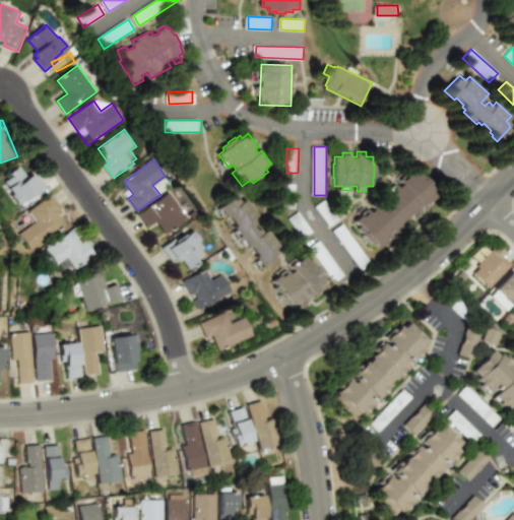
[(49,188),(35,198),(34,196),(22,204),(21,202),(19,204),(12,194),(13,194),(4,182),(13,176),(10,172),(21,165),(29,176),(37,170),(49,188)]
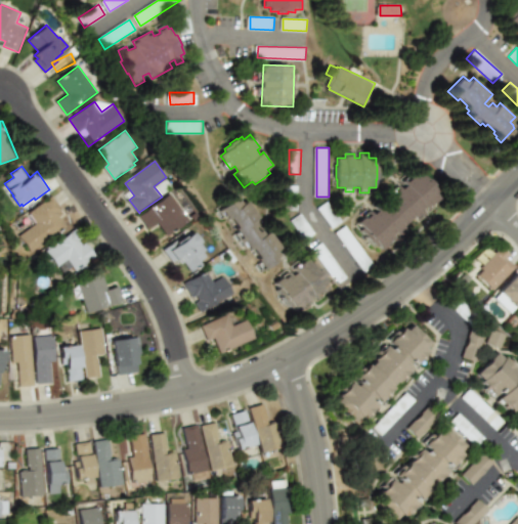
[(441,198),(429,209),(426,205),(420,210),(424,214),(418,219),(416,216),(404,227),(406,230),(401,234),(397,230),(392,235),(395,239),(384,250),(379,245),(377,247),(373,242),(371,243),(365,236),(365,235),(361,229),(363,227),(359,222),(372,211),(375,215),(379,211),(376,207),(383,200),(386,204),(395,194),(392,190),(399,184),(402,188),(406,185),(402,181),(417,169),(421,174),(424,172),(428,177),(429,177),(436,184),(435,185),(439,190),(436,193),(441,198)]
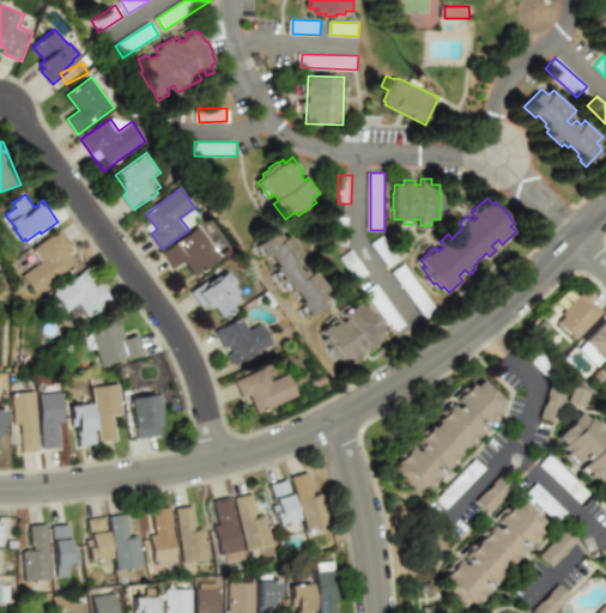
[(337,246),(337,217),(351,217),(351,246),(337,246)]
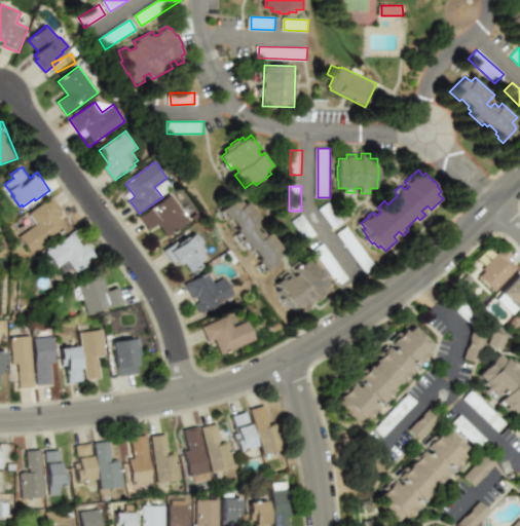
[(142,217),(173,194),(192,222),(176,233),(171,237),(160,223),(151,229),(142,217)]
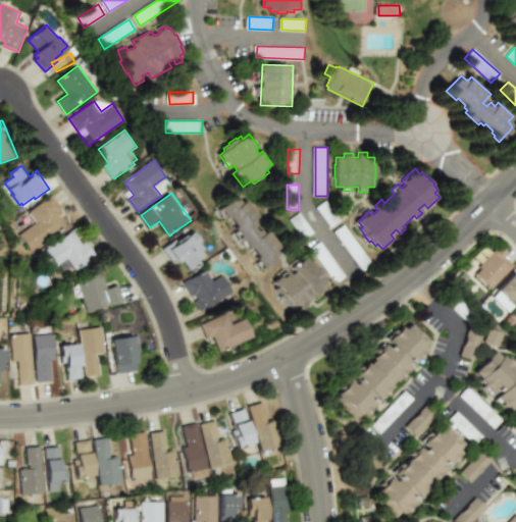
[(32,253),(18,235),(37,221),(30,211),(54,195),(68,215),(59,222),(64,229),(32,253)]
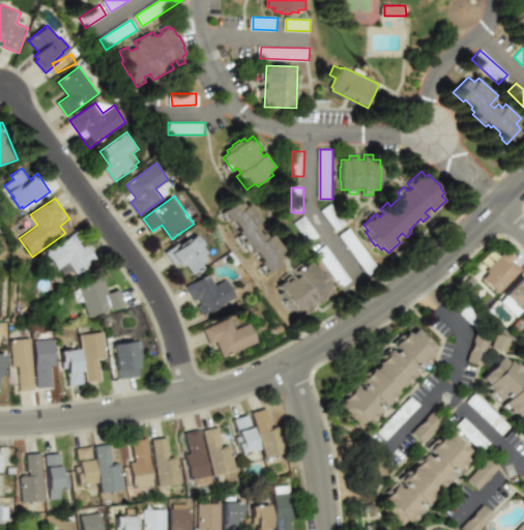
[(225,211),(242,198),(248,205),(252,201),(265,218),(260,223),(269,236),(273,233),(292,256),(270,272),(263,262),(265,261),(257,251),(256,252),(240,232),(242,230),(235,221),(234,223),(225,211)]
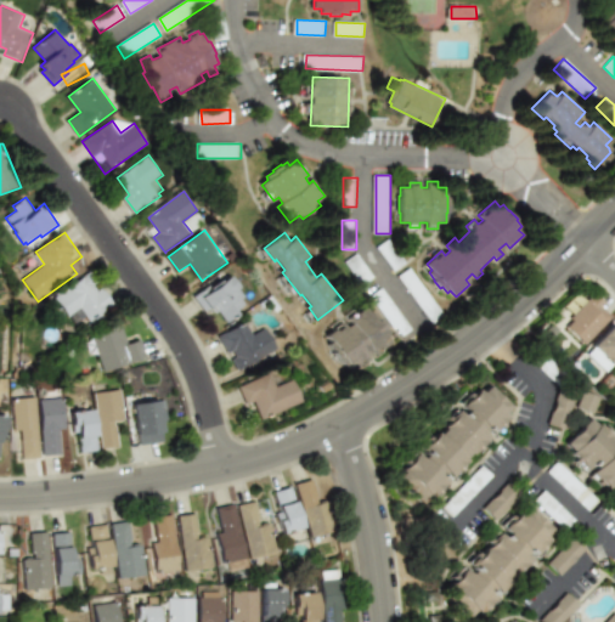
[(396,271),(379,248),(391,238),(408,263),(396,271)]
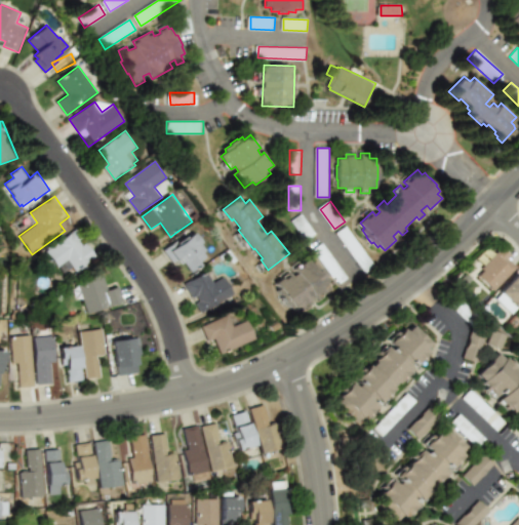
[(309,241),(293,220),(304,213),(318,233),(309,241)]
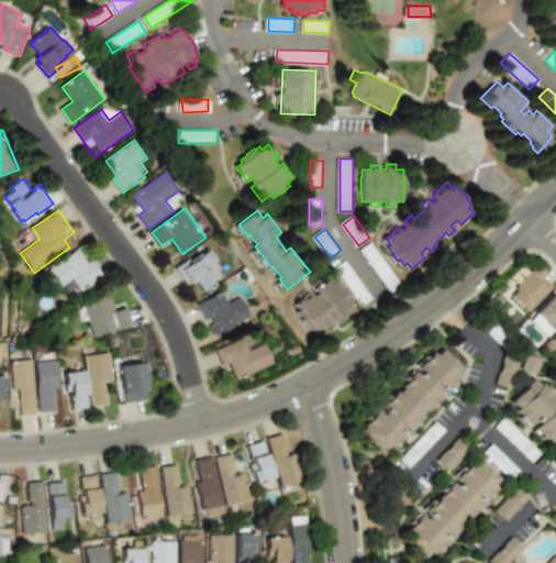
[(392,293),(362,250),(373,242),(403,285),(392,293)]
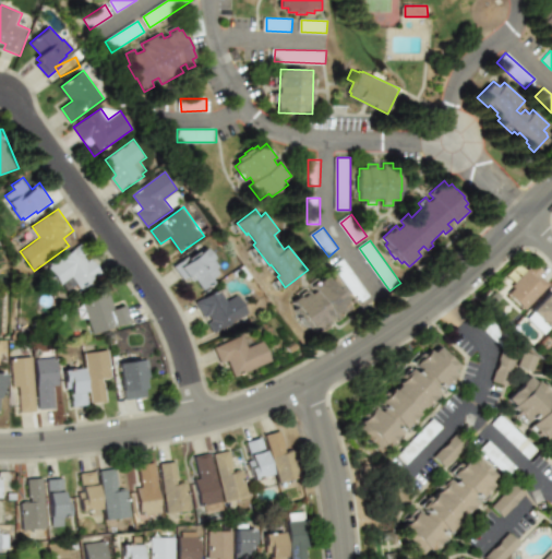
[(82,289),(73,278),(63,285),(50,266),(82,245),(88,254),(86,257),(90,262),(94,259),(104,273),(82,289)]
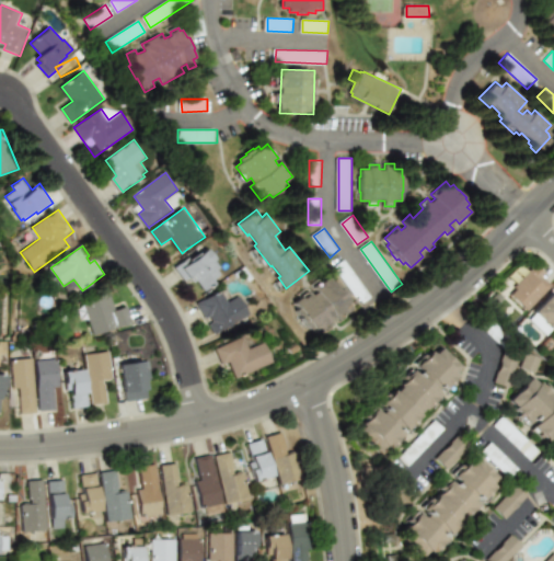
[(177,266),(185,261),(202,251),(203,253),(209,248),(217,259),(215,261),(219,267),(218,267),(221,274),(214,279),(217,284),(207,290),(206,290),(198,279),(189,285),(177,266)]
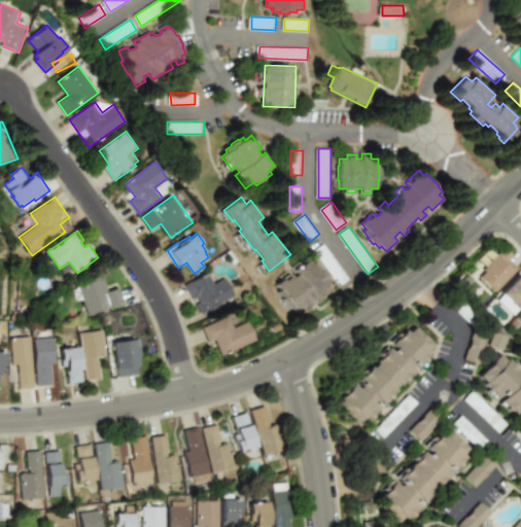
[(343,284),(338,277),(336,279),(315,251),(325,244),(351,279),(343,284)]
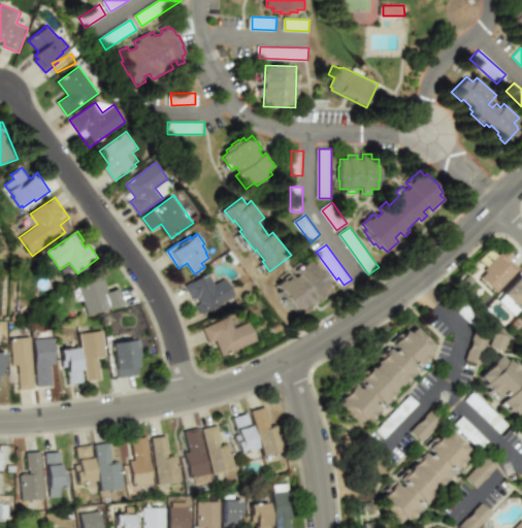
[(484,276),(488,272),(486,270),(506,249),(515,257),(513,260),(521,268),(499,291),(484,276)]
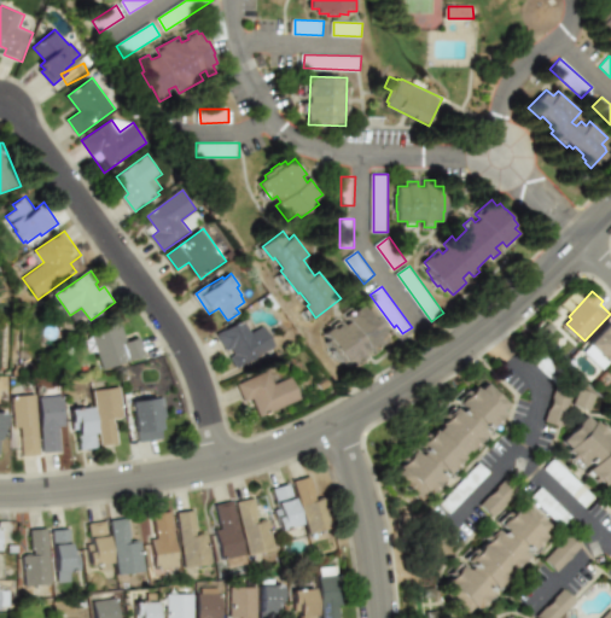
[(390,340),(354,367),(348,360),(344,362),(339,357),(338,357),(332,349),(333,348),(329,342),(332,339),(327,332),(343,321),(345,325),(351,321),(349,316),(364,305),(368,312),(372,309),(377,316),(378,315),(384,324),(383,324),(389,331),(385,334),(390,340)]
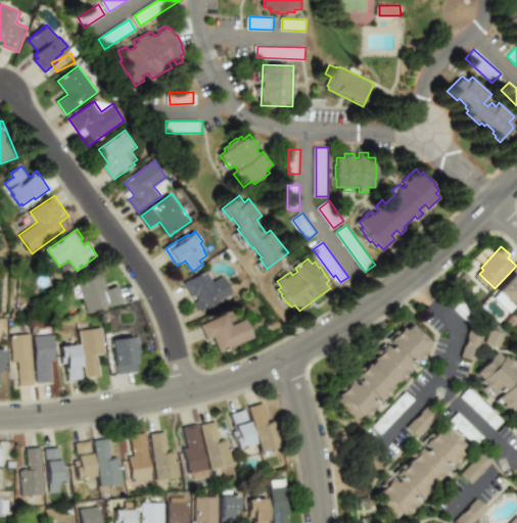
[(186,282),(193,278),(207,270),(214,282),(224,276),(234,293),(205,308),(202,311),(197,302),(201,300),(198,294),(194,296),(186,282)]
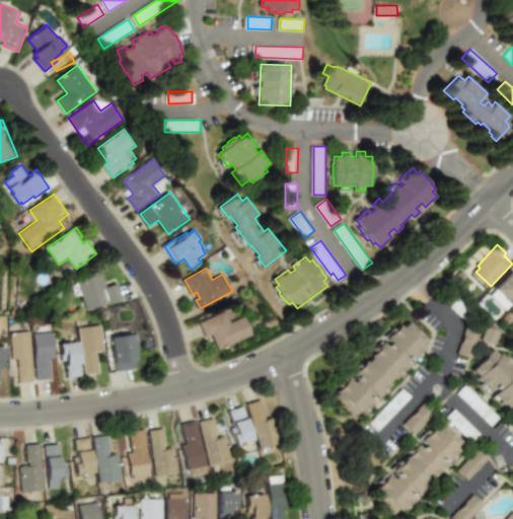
[(102,270),(108,286),(118,283),(124,298),(88,310),(77,279),(102,270)]
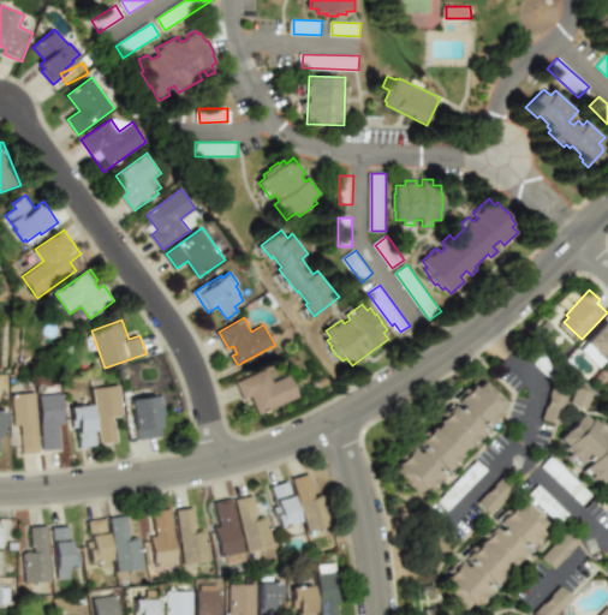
[(542,327),(549,321),(555,327),(548,333),(542,327)]
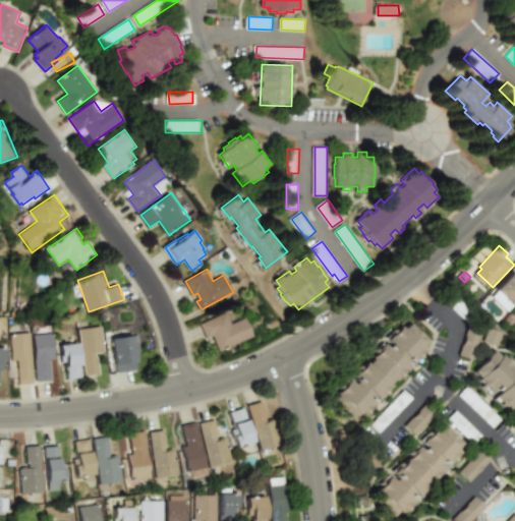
[(499,290),(514,304),(514,273),(499,290)]
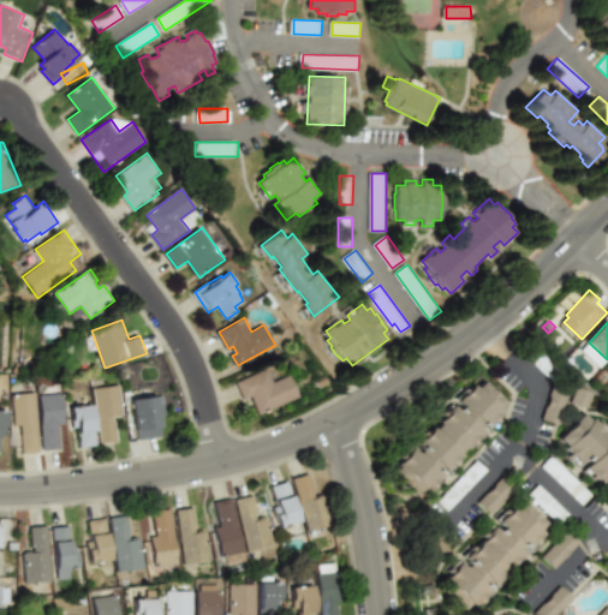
[(549,376),(559,365),(535,342),(525,353),(549,376)]
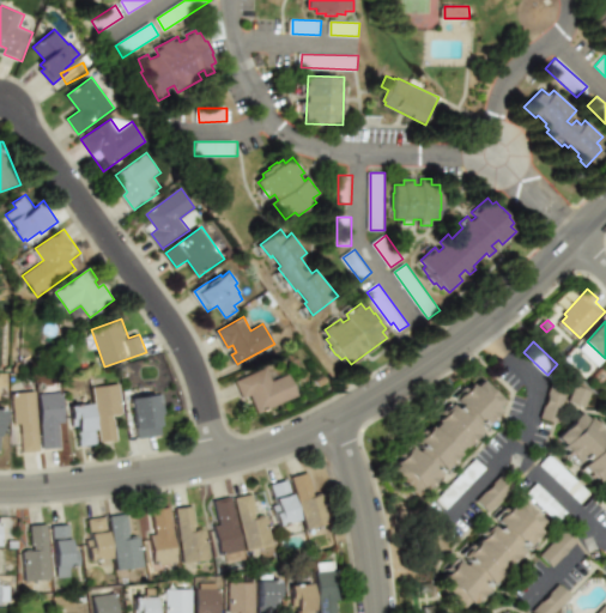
[(236,381),(248,376),(268,368),(274,381),(290,374),(300,396),(272,408),(260,413),(253,395),(244,399),(236,381)]
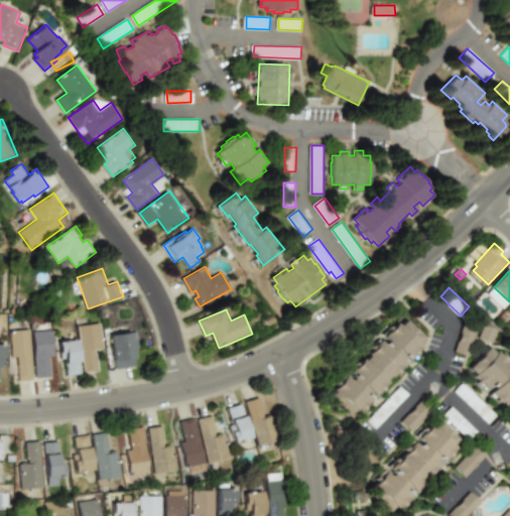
[(273,316),(276,320),(270,326),(267,320),(273,316)]
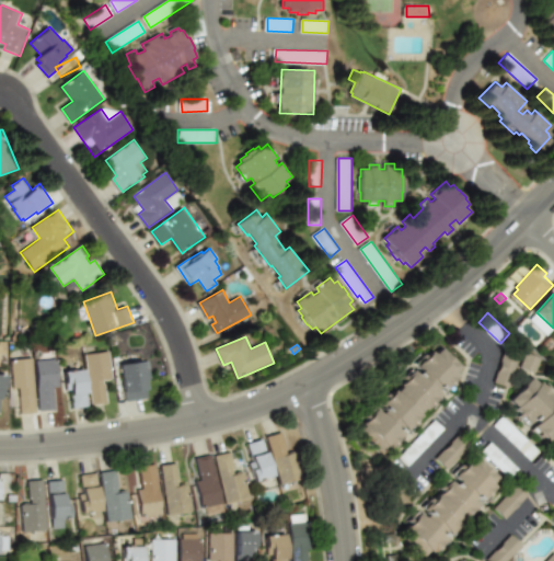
[(359,432),(366,426),(364,424),(369,419),(367,415),(376,407),(383,414),(389,409),(381,402),(389,393),(391,396),(407,378),(403,374),(411,366),(419,374),(424,369),(415,362),(423,354),(426,358),(434,351),(437,354),(443,348),(462,366),(456,373),(459,376),(454,381),(459,386),(451,393),(442,385),(437,390),(446,400),(440,407),(438,404),(436,407),(434,404),(428,410),(427,409),(423,413),(424,415),(419,421),(423,424),(415,434),(405,424),(400,430),(410,438),(401,447),(397,444),(385,456),(359,432)]
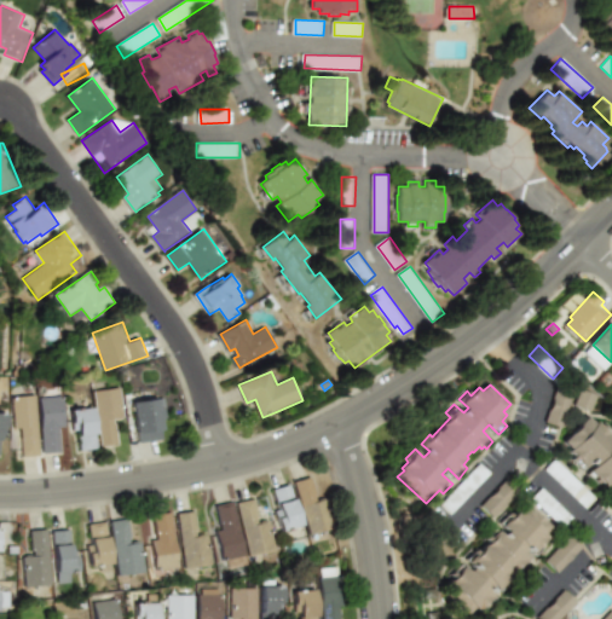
[(548,422),(565,427),(577,389),(561,385),(548,422)]
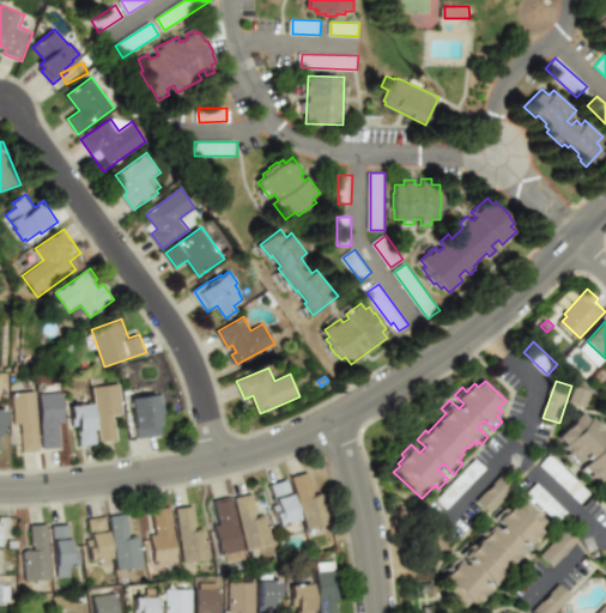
[(95,387),(121,383),(126,413),(123,413),(122,416),(116,416),(115,414),(114,414),(114,419),(116,419),(119,439),(102,442),(95,387)]
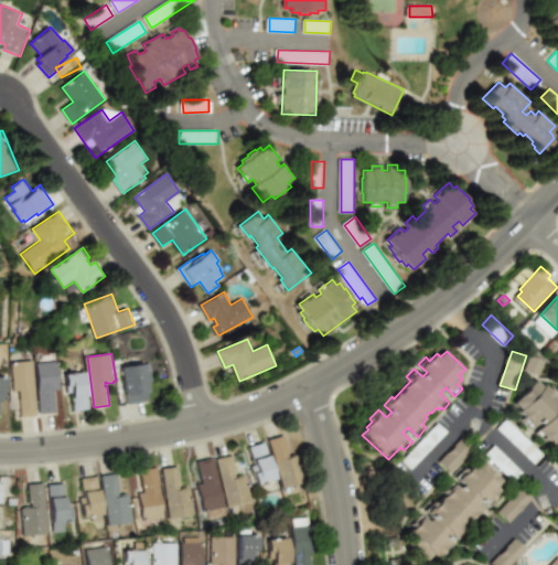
[(533,355),(526,370),(542,376),(547,361),(533,355)]
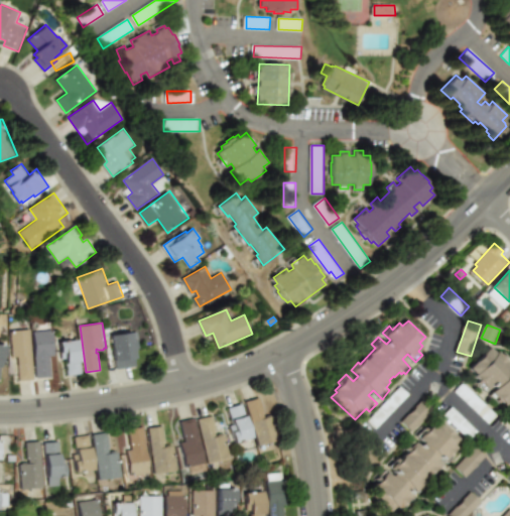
[(33,331),(53,329),(55,356),(51,356),(53,377),(37,378),(33,331)]
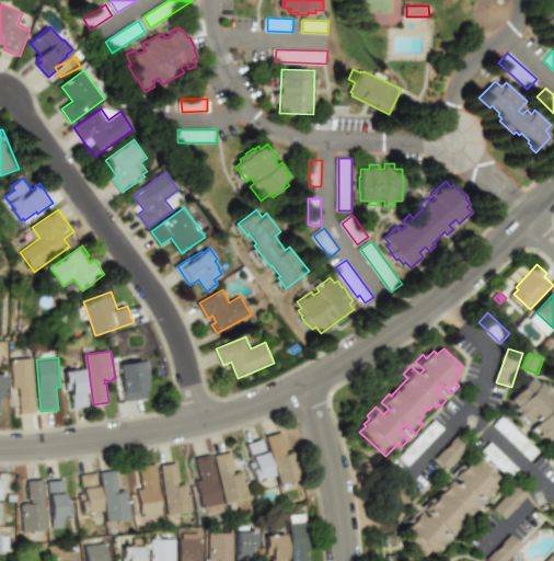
[(12,359),(33,358),(37,412),(22,413),(20,388),(14,389),(12,359)]
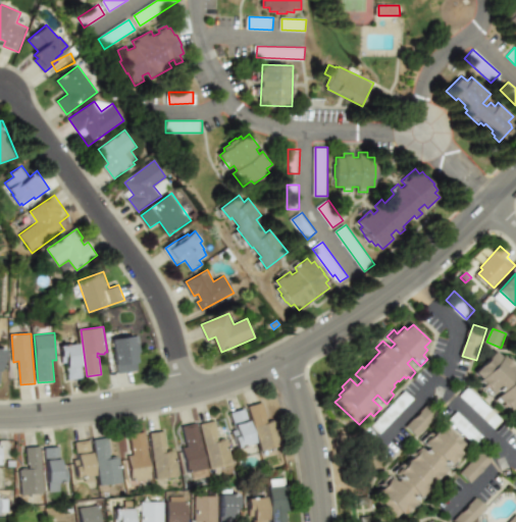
[(113,340),(134,336),(135,345),(139,344),(140,355),(138,355),(140,370),(118,374),(113,340)]
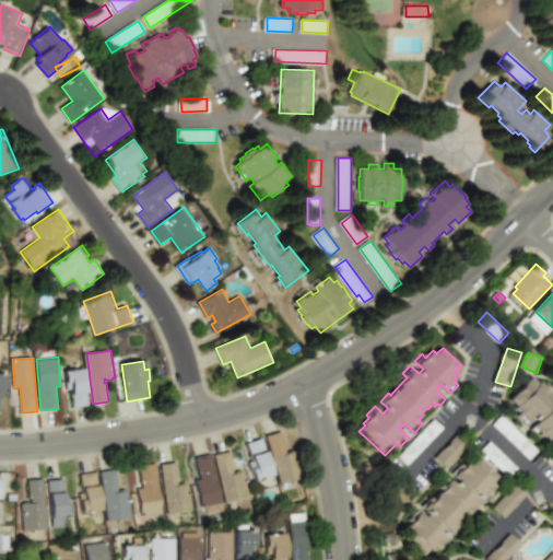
[(65,370),(85,368),(91,406),(75,407),(73,388),(68,389),(65,370)]
